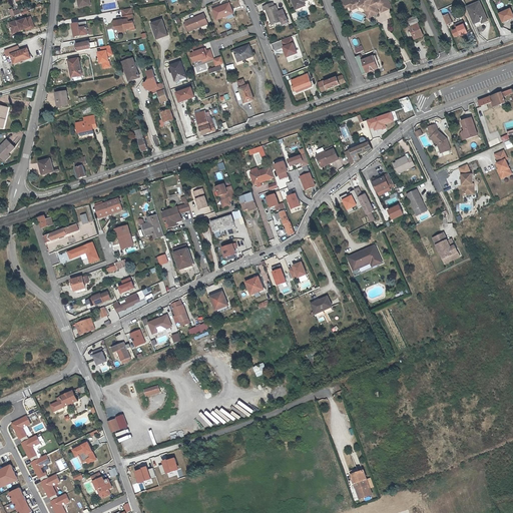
[(310,0),(293,0),(297,9),(306,6),(305,2),(310,0)]
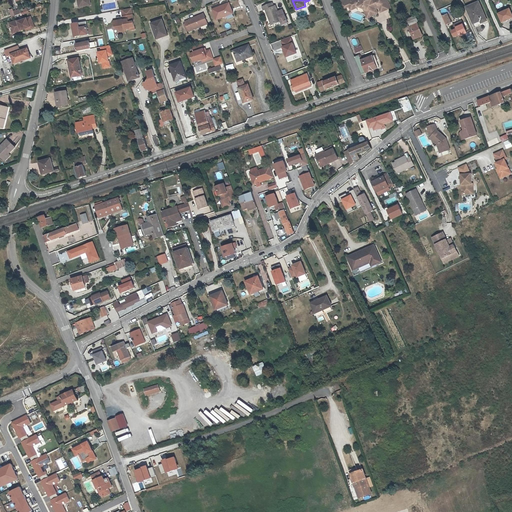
[(341,0),(343,5),(353,0),(357,8),(359,7),(363,8),(367,10),(370,17),(378,13),(372,0),(341,0)]
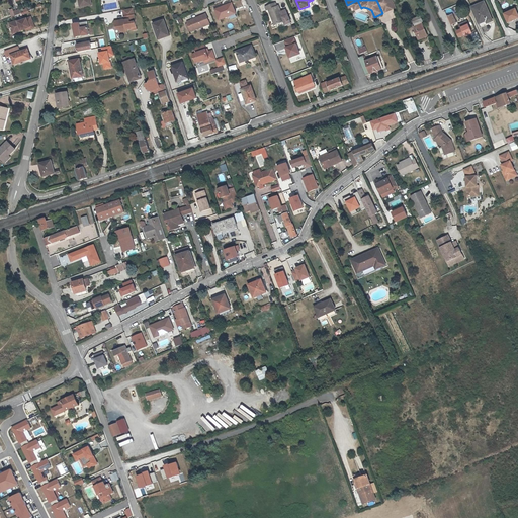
[(357,0),(347,5),(349,9),(353,7),(355,10),(361,8),(357,0)]
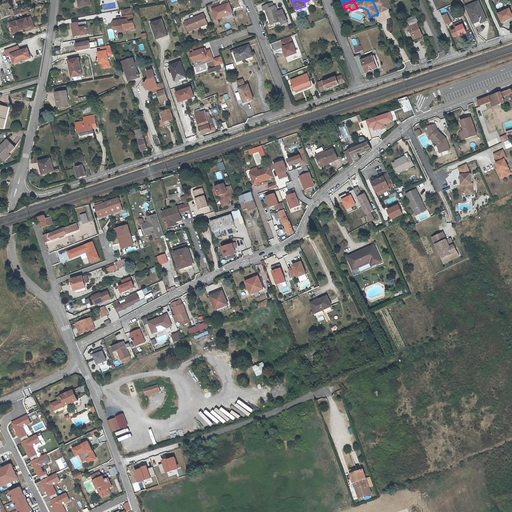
[(375,0),(372,0),(378,13),(391,7),(389,5),(387,0),(384,0),(386,3),(378,6),(375,0)]
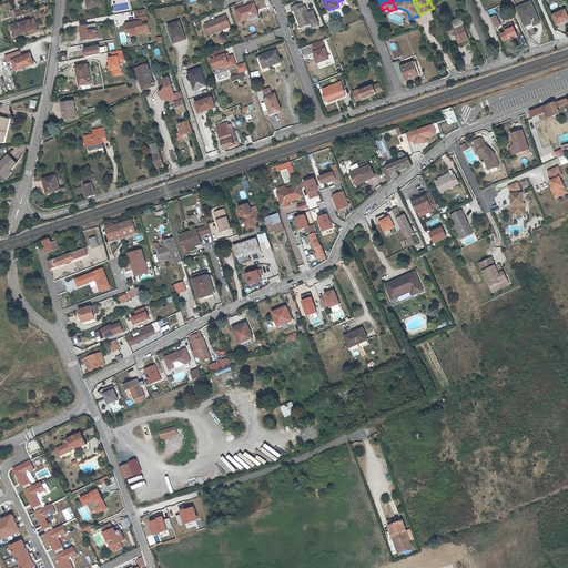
[(534,22),(535,26),(541,22),(531,2),(517,8),(525,27),(534,22)]
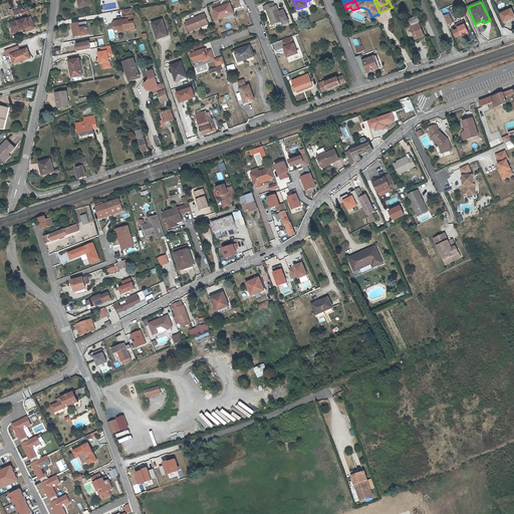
[(236,14),(232,4),(216,10),(220,20),(236,14)]
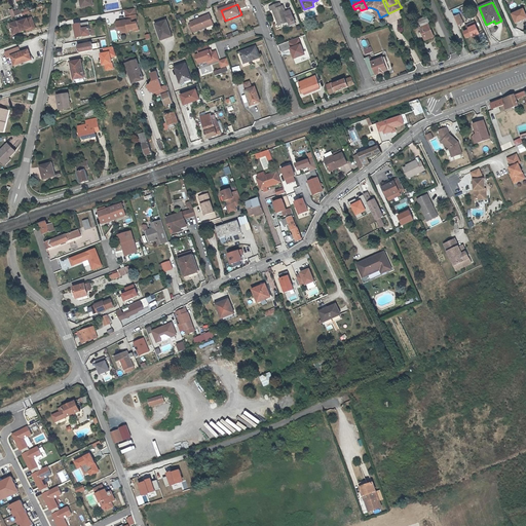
[(278,19),(282,26),(290,23),(292,27),(297,25),(292,11),(287,13),(285,7),(283,8),(280,4),(270,8),(272,12),(273,11),(276,19),(278,19)]
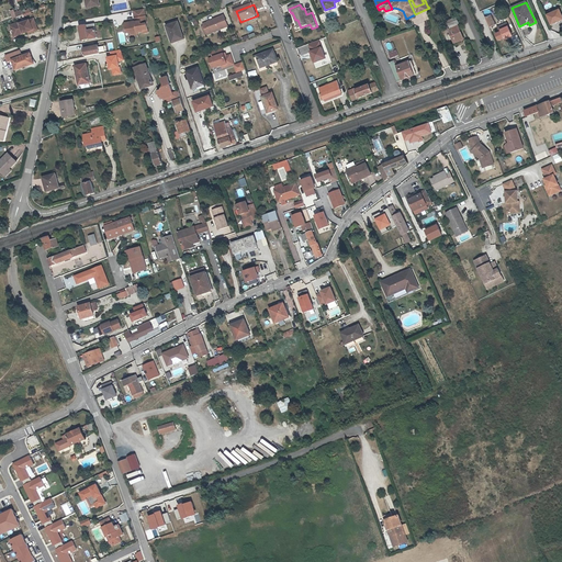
[(13,19),(24,17),(22,10),(15,11),(15,9),(11,11),(13,19)]
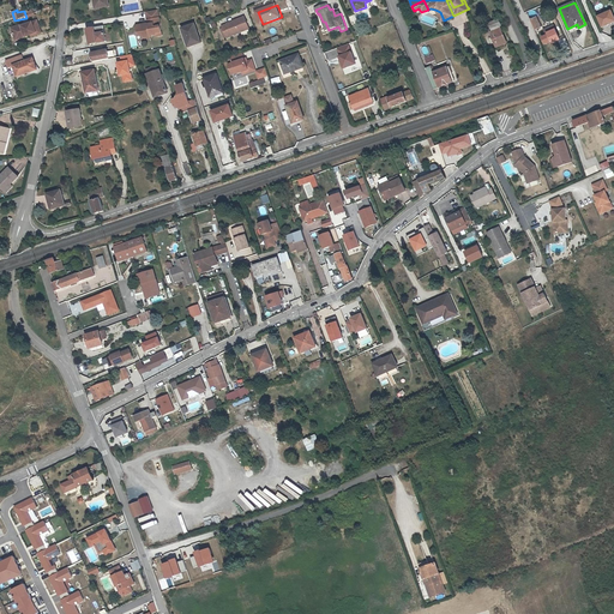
[(158,10),(146,11),(149,23),(148,26),(144,24),(137,25),(138,32),(140,35),(150,34),(150,36),(156,35),(156,36),(162,35),(158,10)]
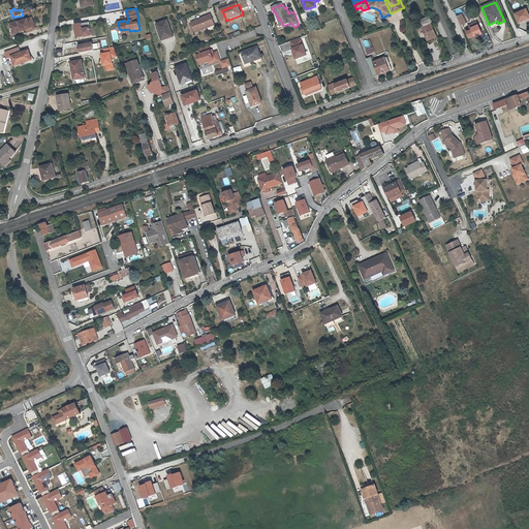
[(520,25),(528,21),(528,8),(516,13),(520,25)]
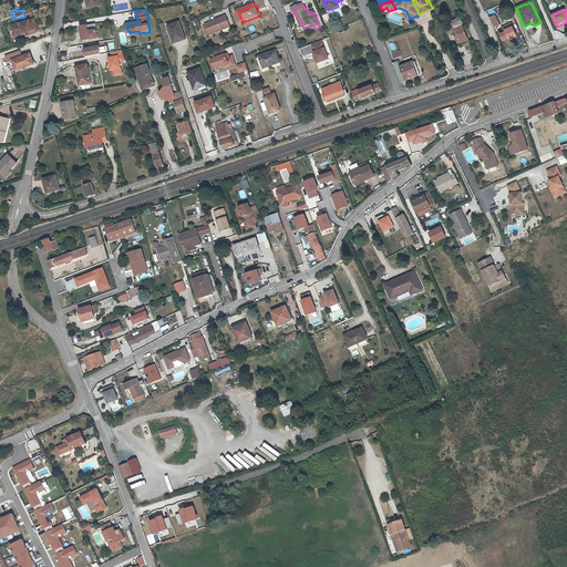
[(500,24),(496,16),(490,18),(495,30),(497,29),(496,26),(500,24)]
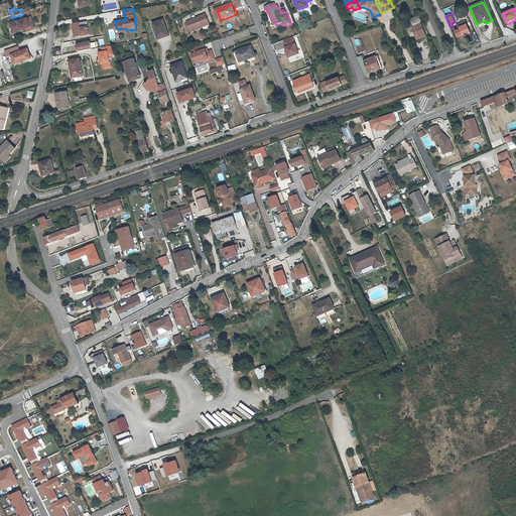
[(192,20),(192,21),(187,22),(191,32),(211,24),(207,15),(192,20)]
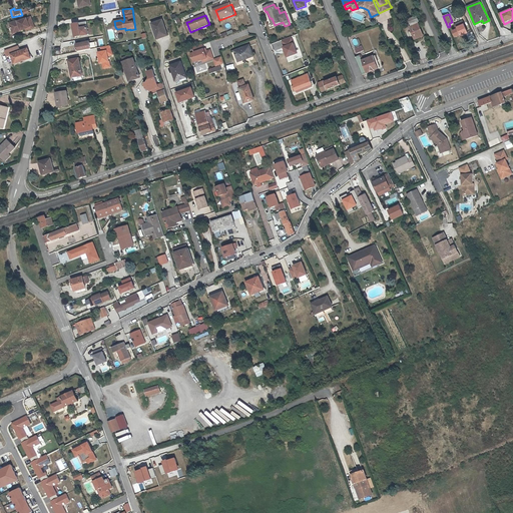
[(419,20),(417,15),(409,18),(411,23),(419,20)]
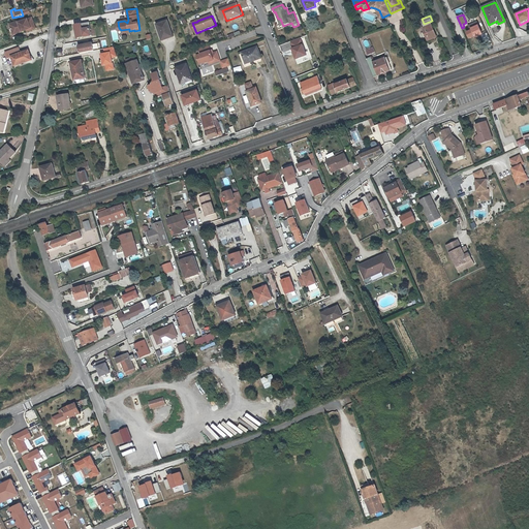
[(22,31),(23,32),(27,30),(28,32),(36,29),(32,18),(20,23),(19,22),(10,25),(13,34),(22,31)]
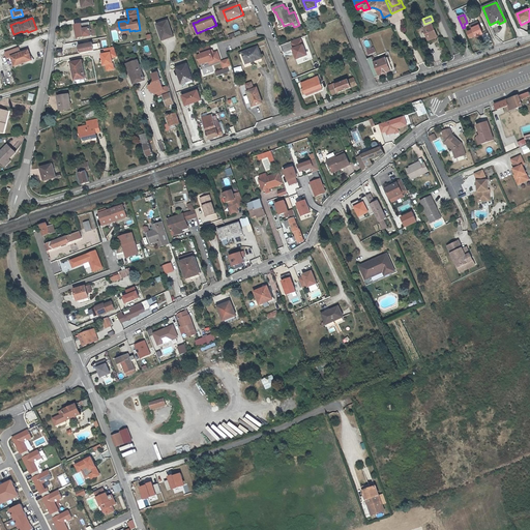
[(175,36),(169,20),(157,24),(164,40),(175,36)]
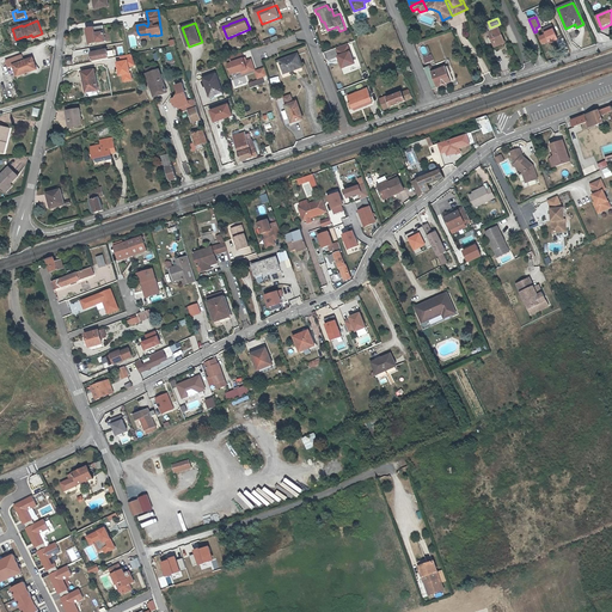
[(106,41),(104,26),(87,29),(91,43),(106,41)]
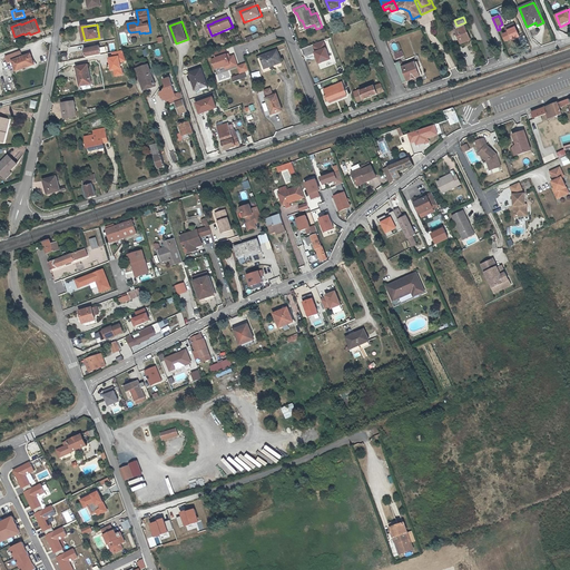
[(454,35),(457,39),(459,38),(461,43),(471,39),(465,26),(455,29),(458,33),(454,35)]
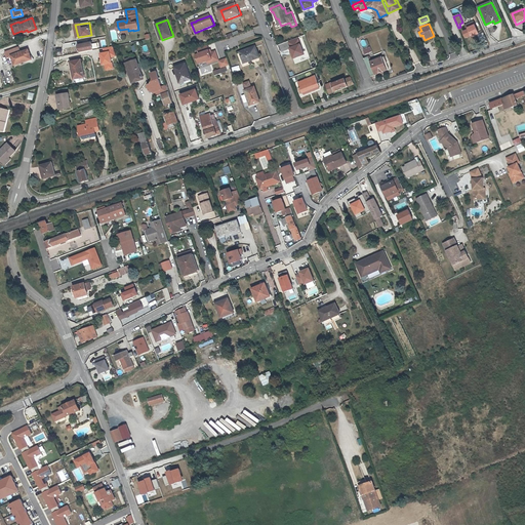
[(469,28),(470,30),(463,32),(467,37),(472,35),(472,36),(479,34),(475,25),(469,28)]
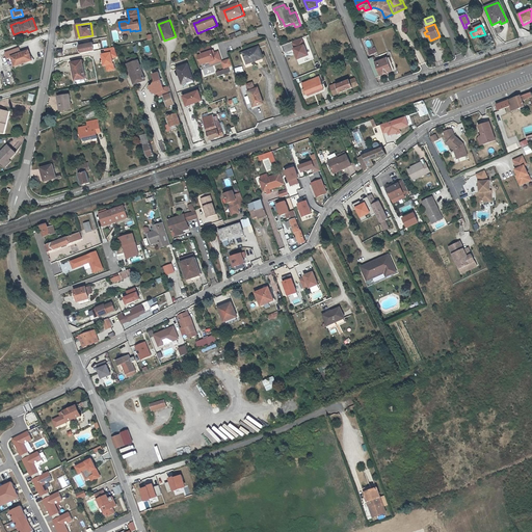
[(303,38),(293,43),(300,60),(311,56),(303,38)]
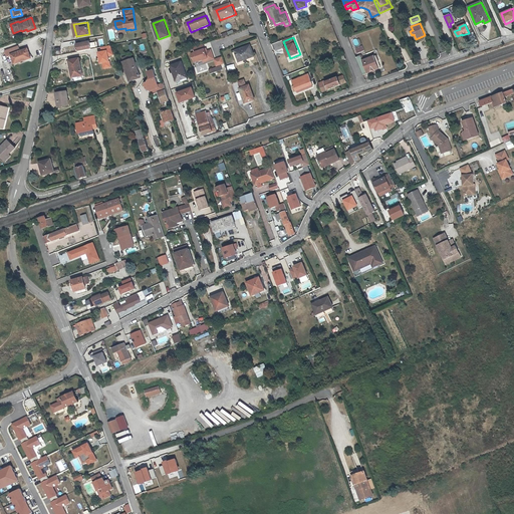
[(77,44),(79,51),(83,50),(92,49),(91,42),(77,44)]
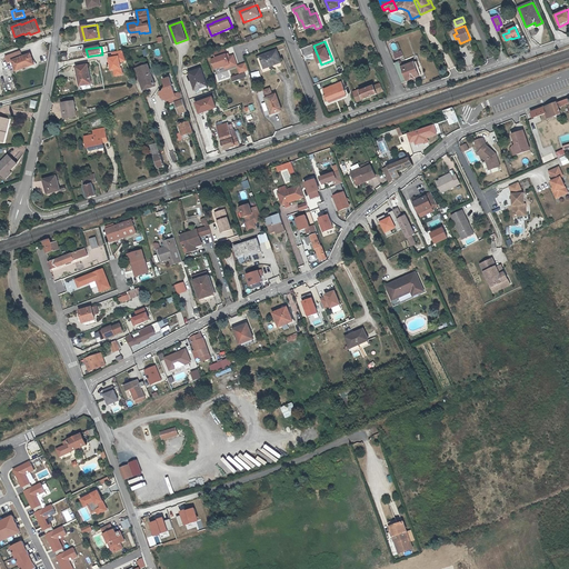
[(226,49),(215,52),(217,59),(213,60),(217,69),(221,68),(221,69),(227,67),(231,65),(232,68),(239,65),(236,56),(231,57),(229,58),(228,55),(226,49)]
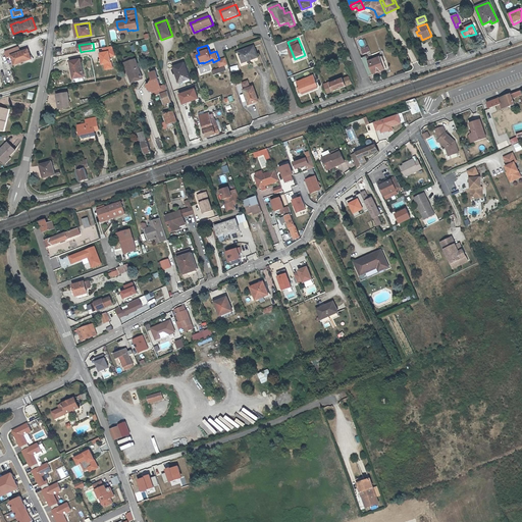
[(259,57),(255,47),(239,52),(243,62),(259,57)]
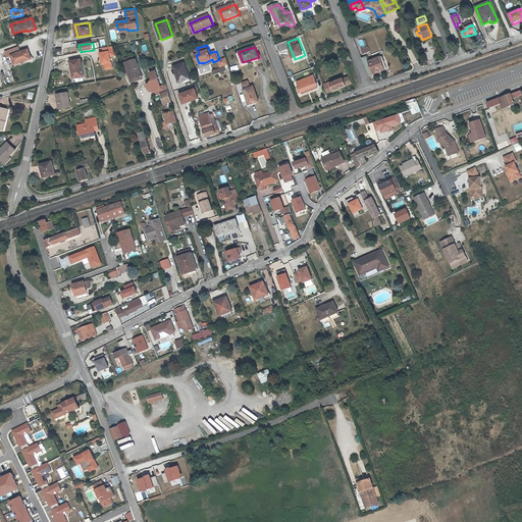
[(9,51),(11,56),(12,56),(15,65),(32,59),(29,50),(21,53),(19,48),(9,51)]
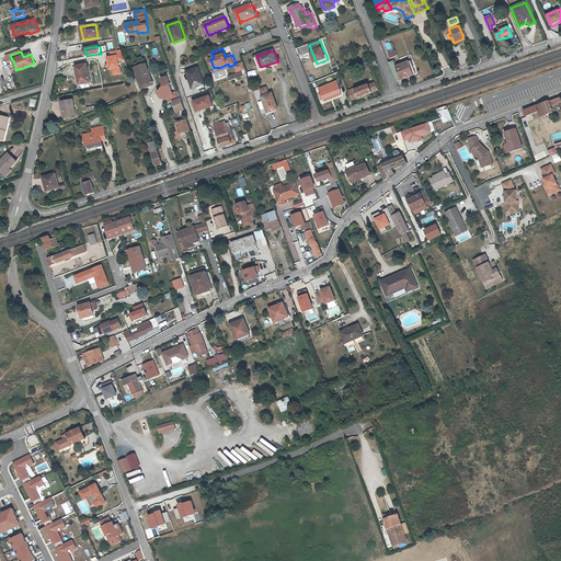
[(413,75),(408,63),(396,67),(393,60),(388,63),(396,82),(413,75)]
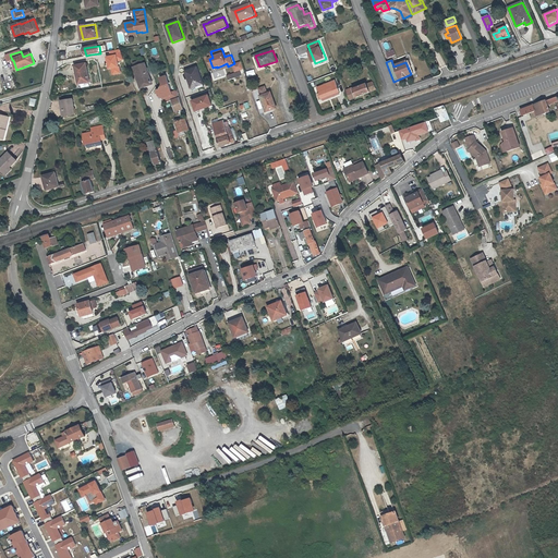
[(81,85),(82,88),(89,86),(89,83),(91,82),(86,63),(75,65),(79,84),(80,84),(80,86),(81,85)]
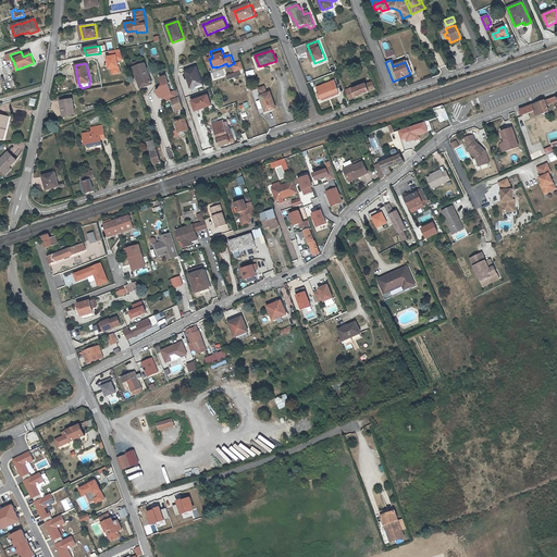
[(151,82),(146,64),(134,67),(140,86),(151,82)]
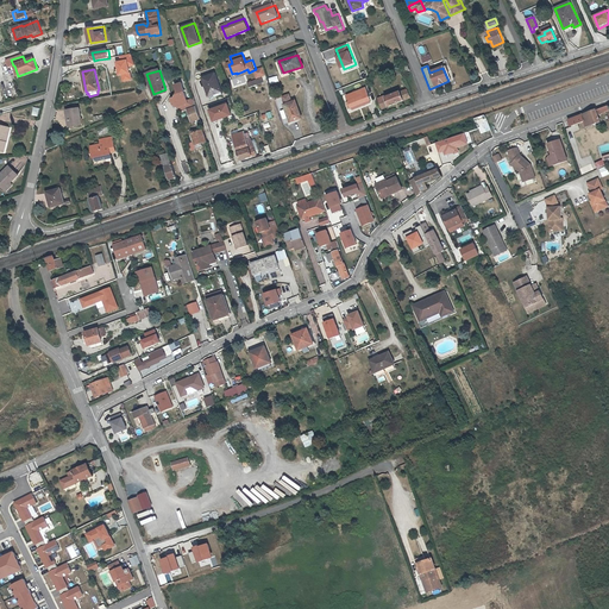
[(224,93),(217,74),(203,79),(209,95),(215,93),(217,95),(224,93)]
